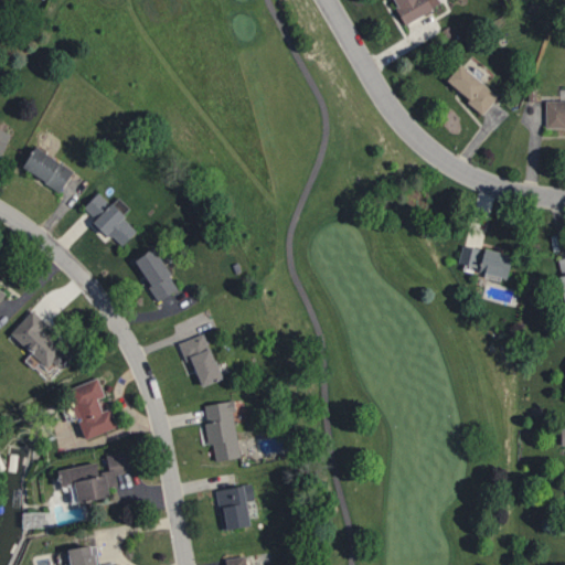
[(388,0),(402,23),(440,4),(437,0),(388,0)]
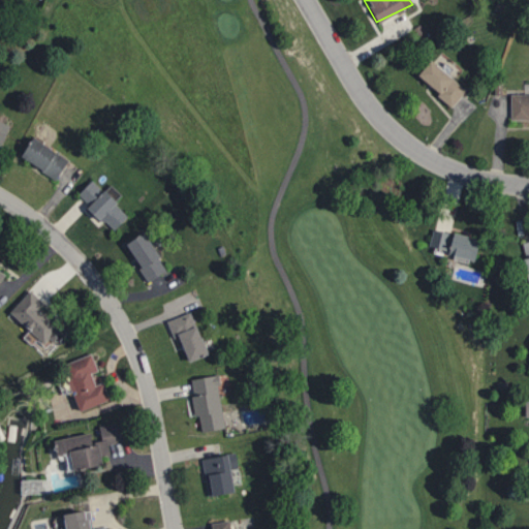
[(414,70),(453,105),(468,90),(430,55),(414,70)]
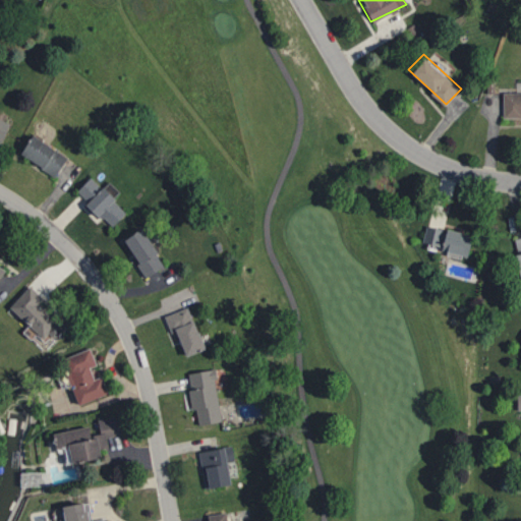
[(503,91),(520,90),(520,117),(503,117),(503,91)]
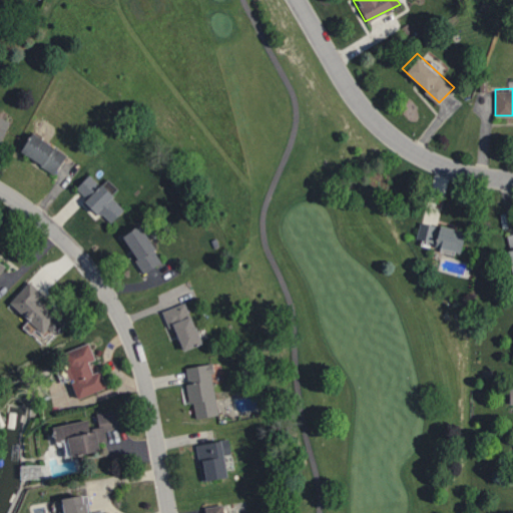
[(0,113),(11,119),(0,140),(0,113)]
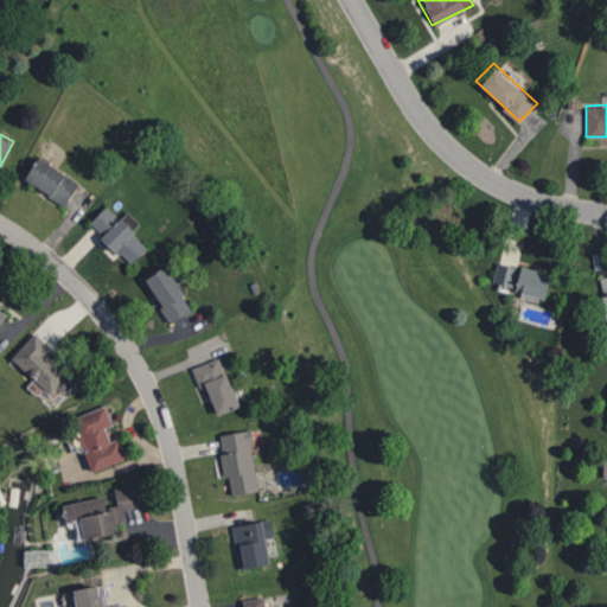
[(24,177),(63,204),(80,183),(37,155),(24,177)]
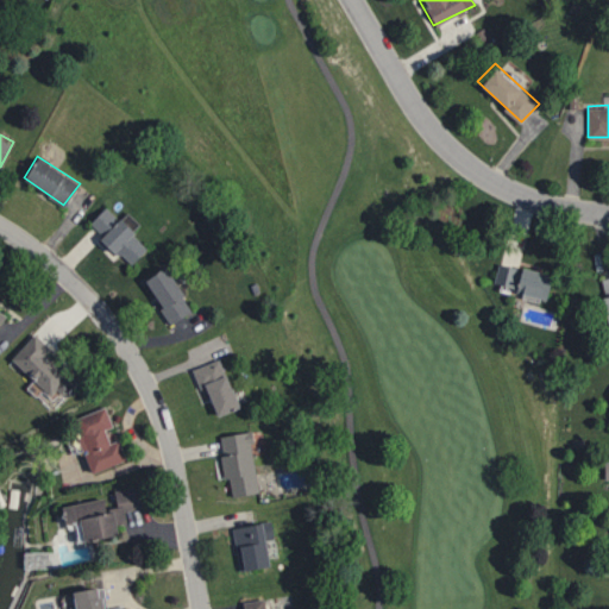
[(106,207),(92,223),(131,264),(149,246),(106,207)]
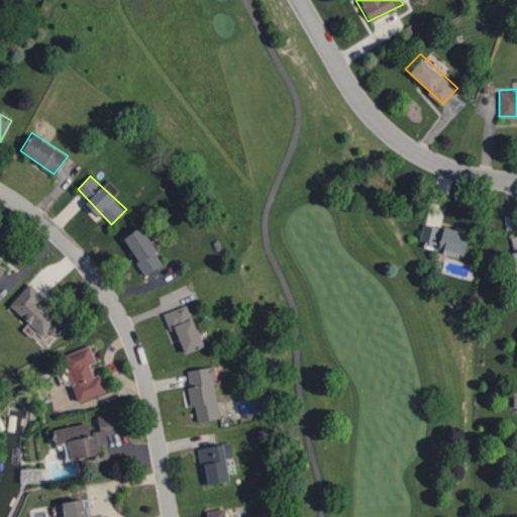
[(424,222),(469,232),(464,255),(418,243),(424,222)]
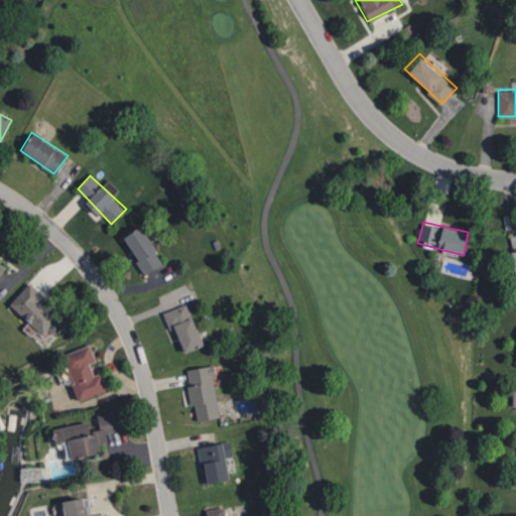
[(122,237),(142,225),(164,263),(144,276),(122,237)]
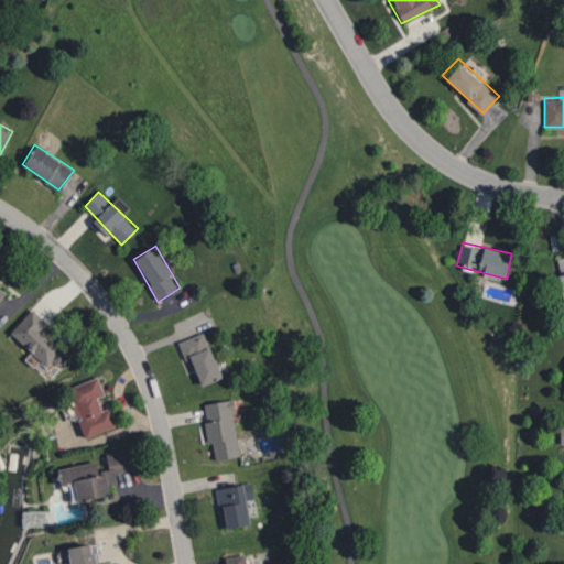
[(11,331),(53,372),(69,355),(42,327),(46,323),(32,308),(11,331)]
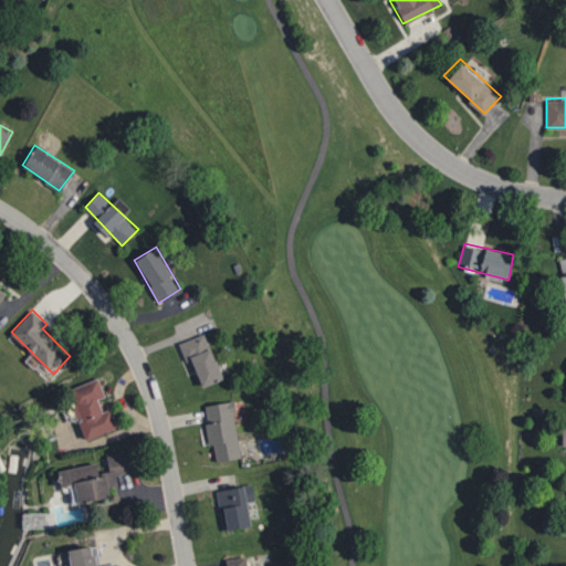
[(178,342),(206,331),(222,378),(195,389),(178,342)]
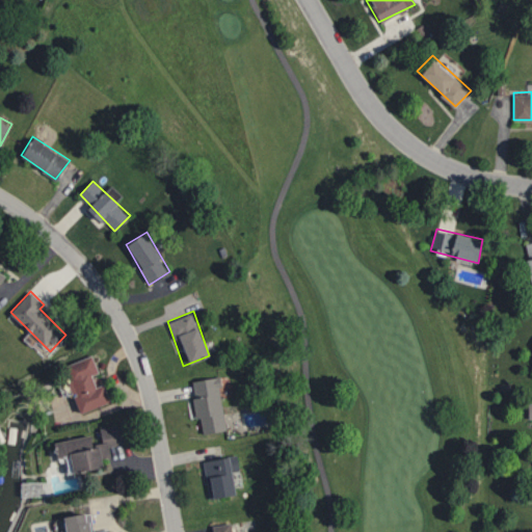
[(110,401),(104,383),(96,387),(91,375),(99,372),(92,354),(63,366),(81,413),(110,401)]
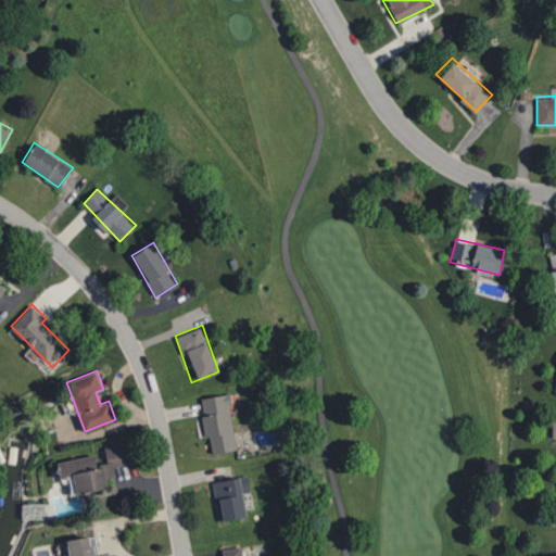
[(202,397),(213,455),(238,451),(228,392),(202,397)]
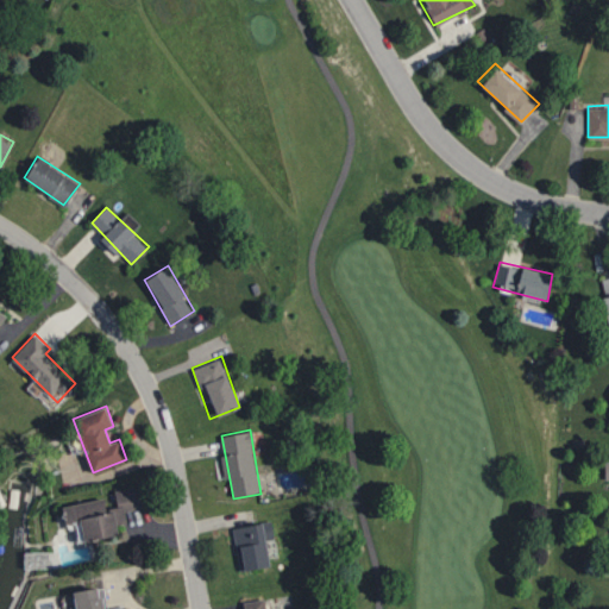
[(85,541),(119,534),(117,523),(127,522),(125,510),(142,507),(137,485),(114,490),(118,506),(106,508),(104,497),(63,506),(67,523),(80,520),(85,541)]
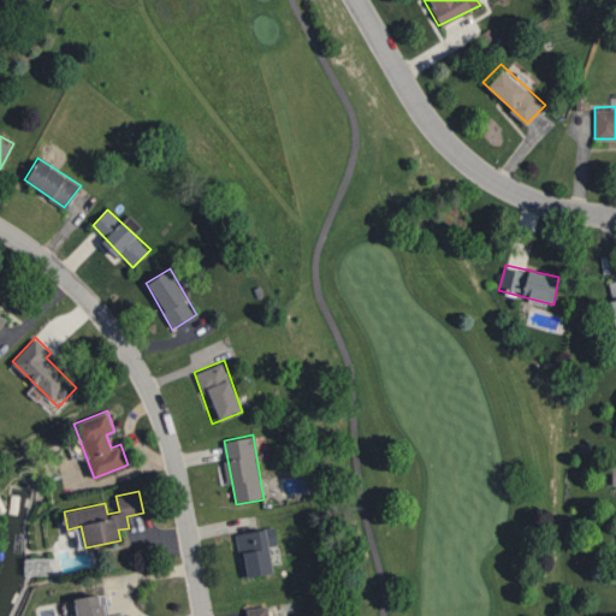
[(232,533),(273,526),(278,545),(268,545),(274,573),(242,580),(232,533)]
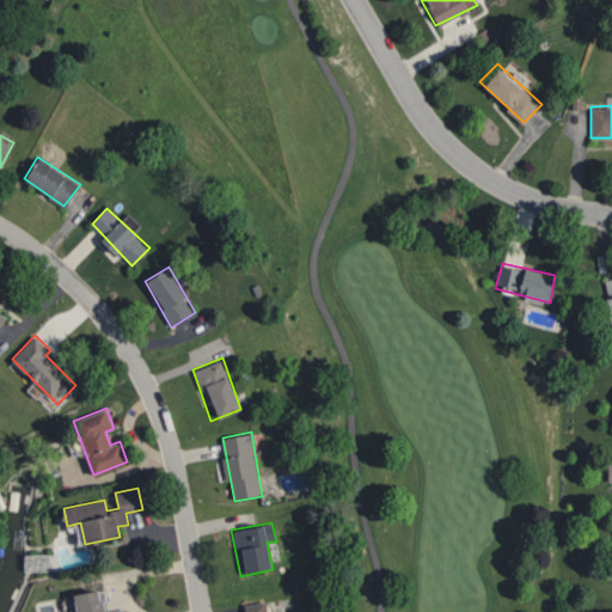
[(126,611),(126,607),(106,611),(103,589),(74,593),(75,611),(126,611)]
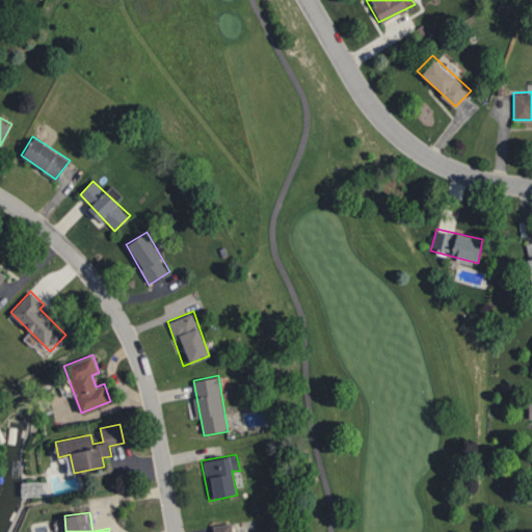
[(213,531),(212,524),(243,519),(245,531),(213,531)]
